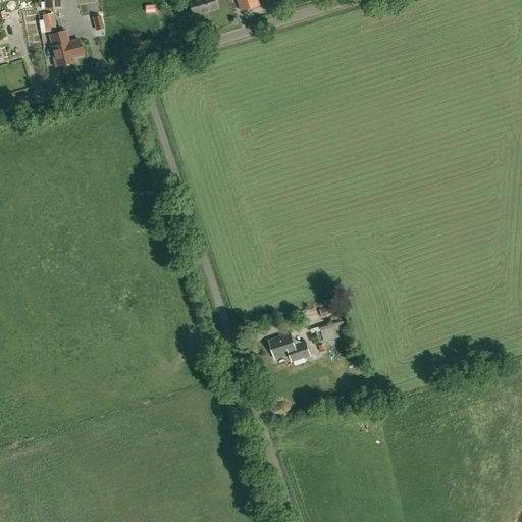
[(61,8),(60,0),(44,0),(45,9),(61,8)]
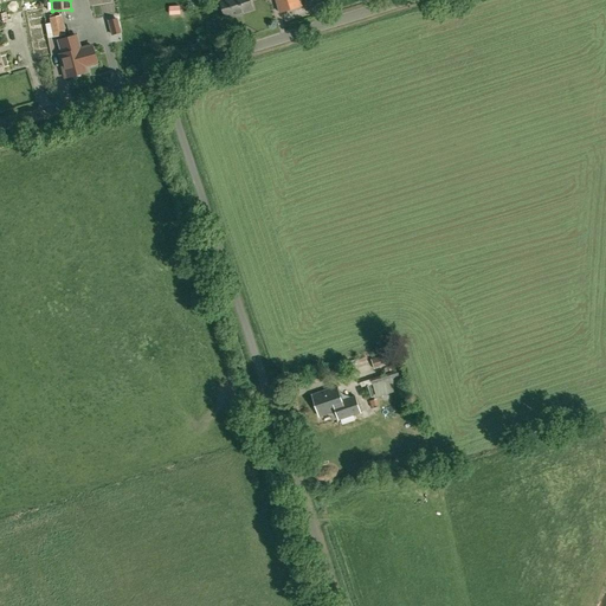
[(220,0),(226,18),(253,10),(250,0),(220,0)]
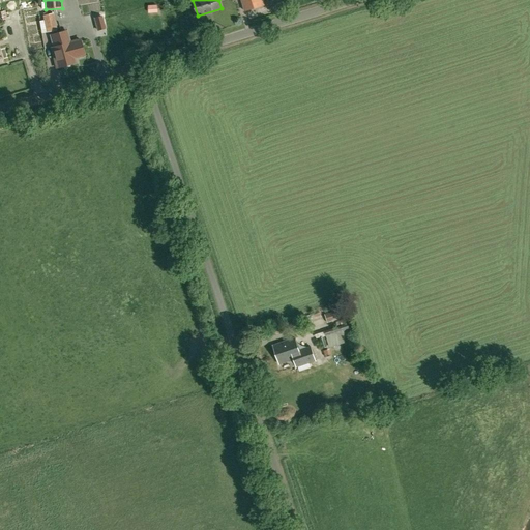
[(241,0),(245,11),(264,5),(262,0),(241,0)]
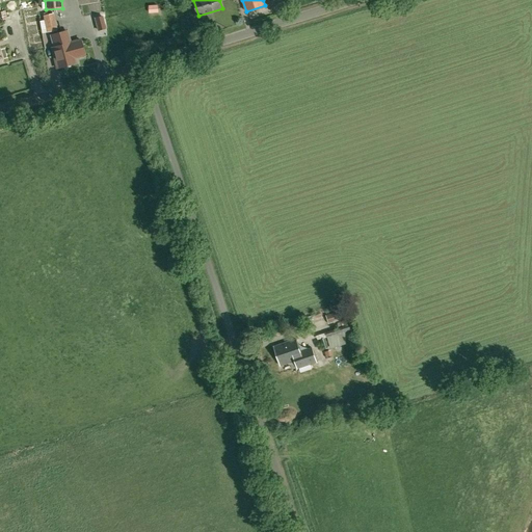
[(43,17),(44,21),(45,25),(55,23),(53,14),(47,16),(47,12),(43,14),(44,16),(43,17)]
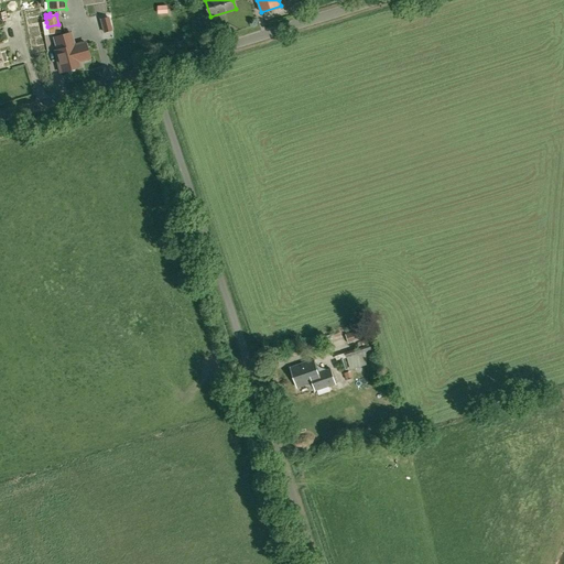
[(53,38),(56,51),(54,51),(60,72),(66,71),(67,72),(74,71),(74,67),(80,66),(79,65),(82,63),(86,62),(88,58),(89,58),(85,42),(75,44),(72,32),(53,38)]
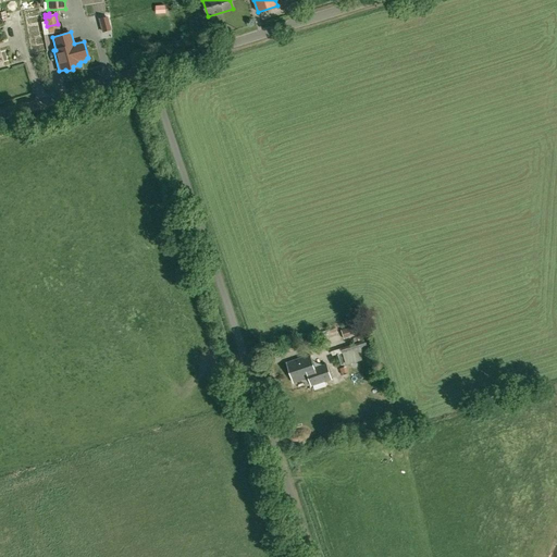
[(341,330),(344,338),(360,333),(359,329),(363,326),(361,322),(341,330)]
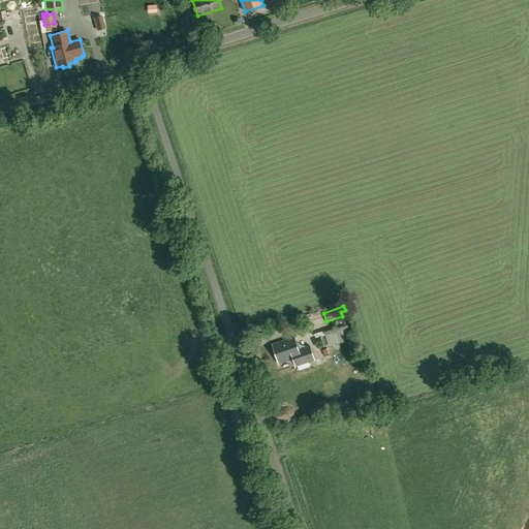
[(349,321),(323,330),(324,336),(351,328),(349,321)]
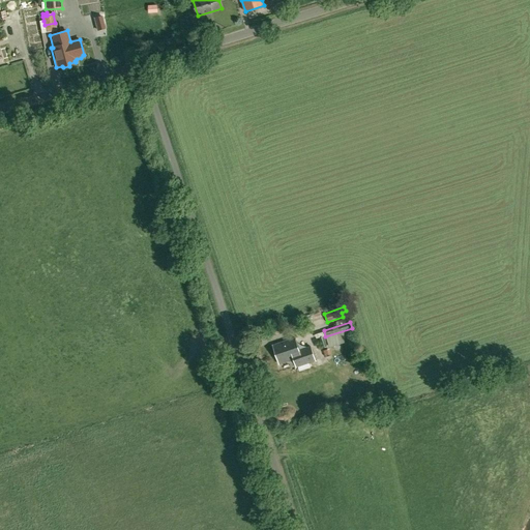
[(325,335),(319,337),(322,348),(327,346),(325,335)]
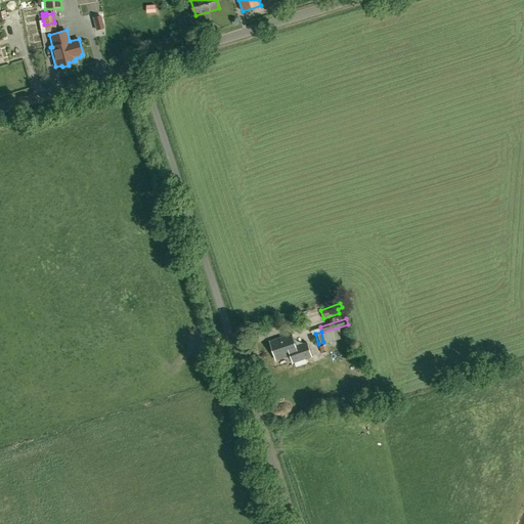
[(307,342),(296,346),(291,334),(270,341),(276,359),(290,355),(293,362),(311,356),(307,342)]
